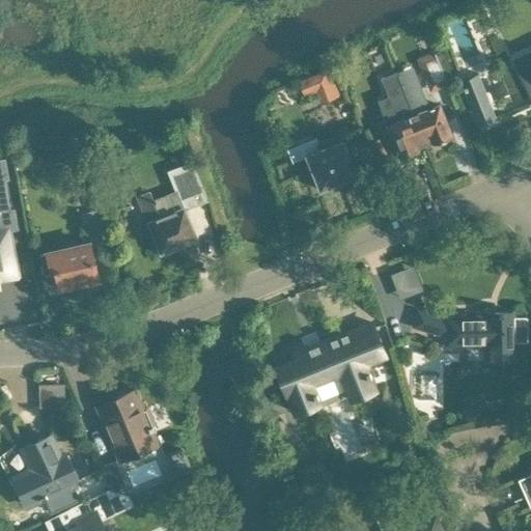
[(445,52),(437,55),(443,71),(450,67),(445,52)]
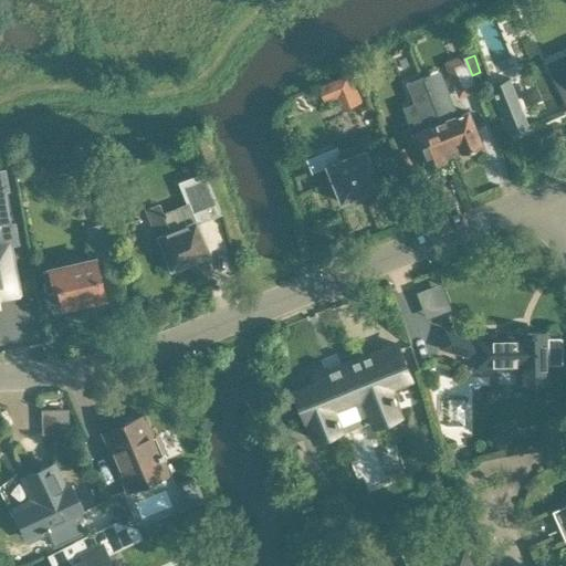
[(461,58),(449,63),(458,86),(471,82),(461,58)]
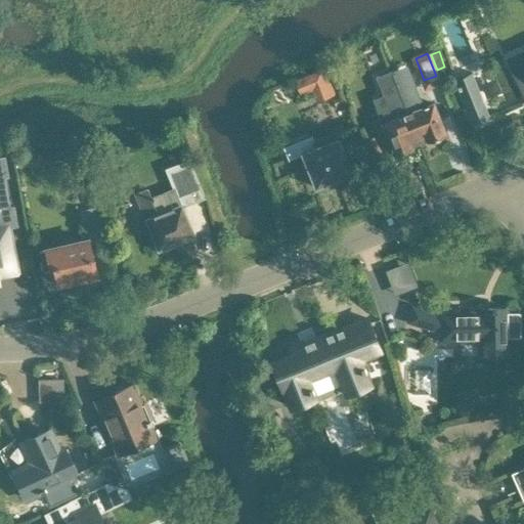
[(382,124),(387,136),(394,155),(412,147),(410,143),(419,139),(397,84),(391,69),(374,76),(391,120),(382,124)]
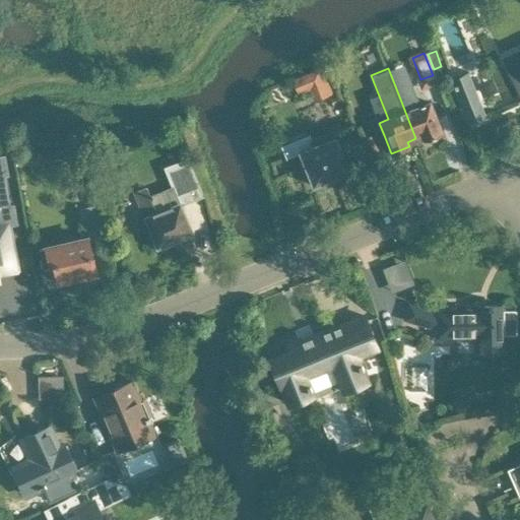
[(298,95),(309,91),(313,102),(328,95),(318,69),(291,79),(298,95)]
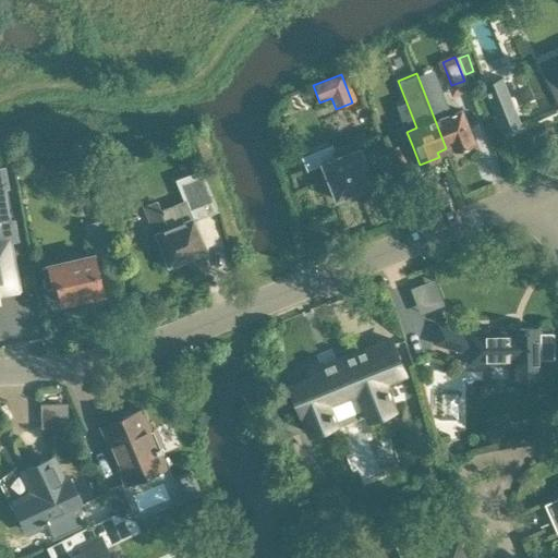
[(502,77),(484,84),(502,133),(521,125),(502,77)]
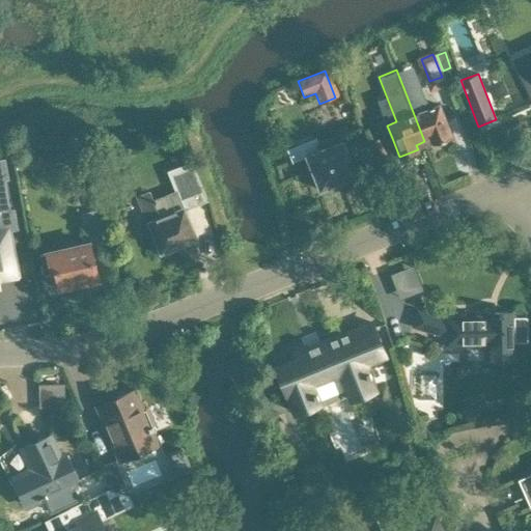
[(413,85),(403,89),(424,141),(431,139),(432,143),(451,136),(444,117),(439,104),(428,108),(424,98),(418,100),(413,85)]
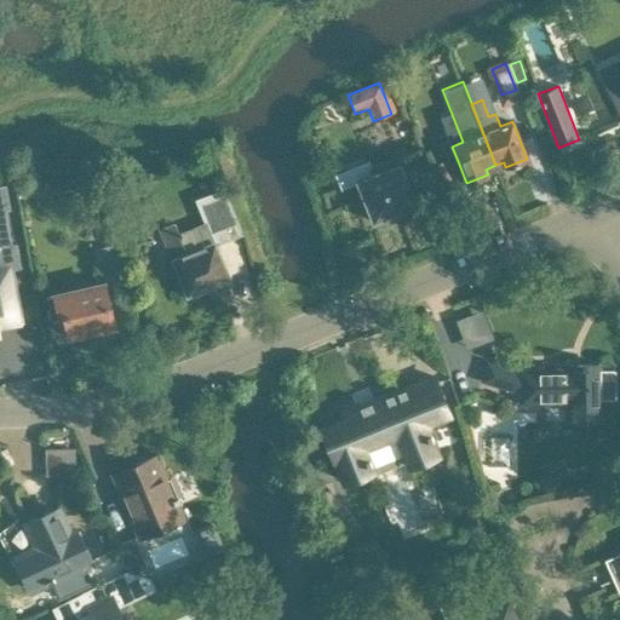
[(368,160),(343,171),(348,185),(354,183),(365,211),(369,210),(371,212),(373,219),(414,204),(407,182),(413,181),(408,167),(402,168),(401,164),(400,164),(399,161),(397,156),(371,166),(368,160)]
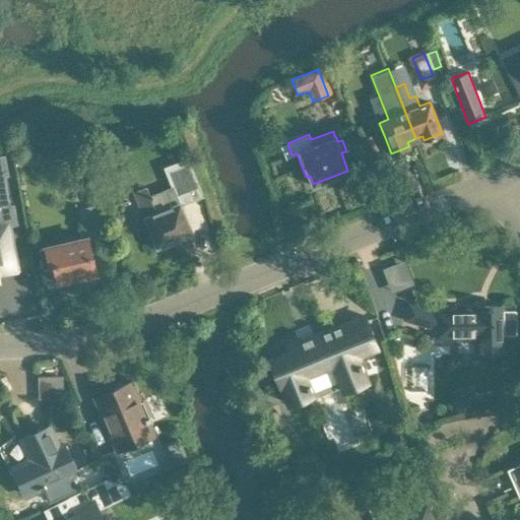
[(372,133),(362,138),(372,163),(383,157),(372,133)]
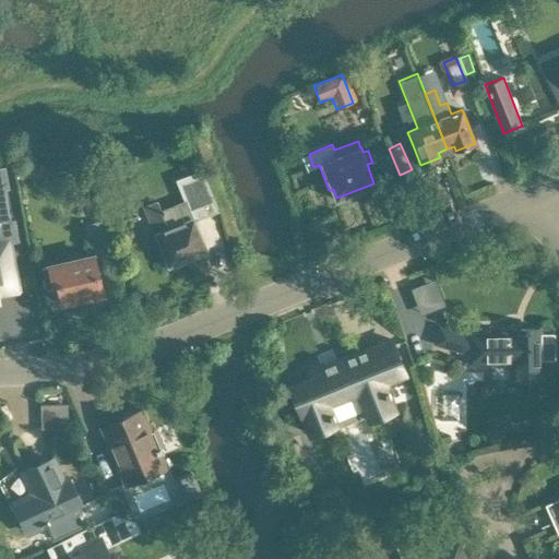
[(103,152),(88,155),(92,170),(107,167),(103,152)]
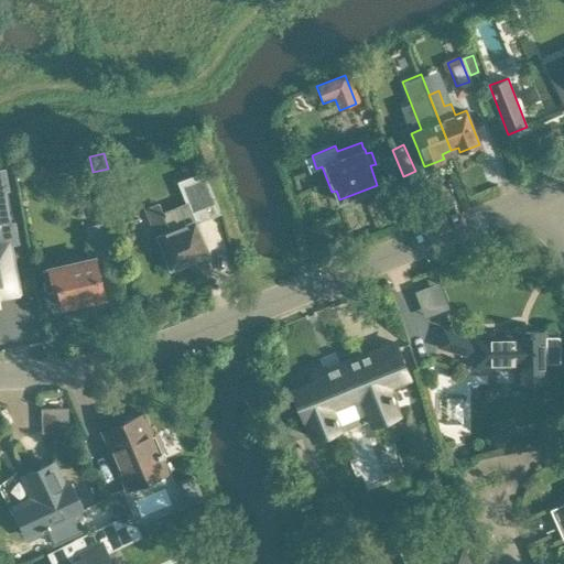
[(0,271),(15,269),(11,245),(17,245),(17,242),(19,241),(15,221),(13,221),(8,191),(9,191),(6,169),(0,169),(0,271)]
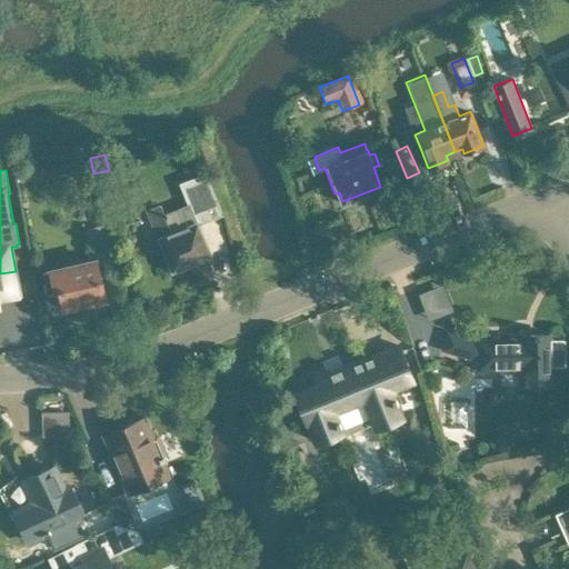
[(197,223),(221,213),(205,172),(179,182),(188,206),(165,216),(160,205),(145,210),(151,230),(160,227),(162,233),(156,237),(165,258),(162,258),(167,269),(170,268),(172,271),(210,256),(197,223)]
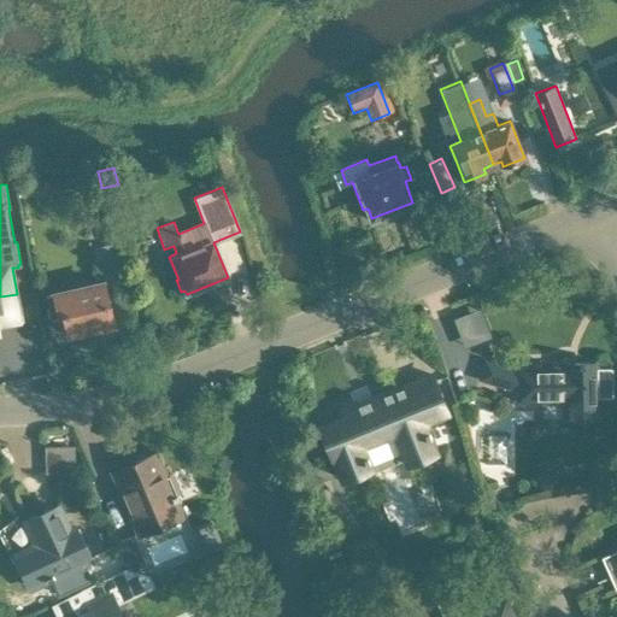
[(116,256),(98,259),(103,283),(104,287),(122,282),(116,256)]
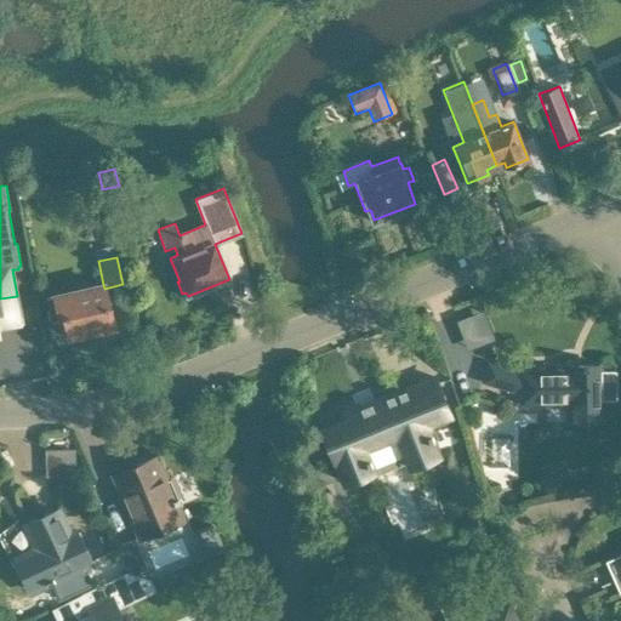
[(103,285),(46,297),(52,320),(64,318),(69,336),(113,326),(104,289),(103,285)]
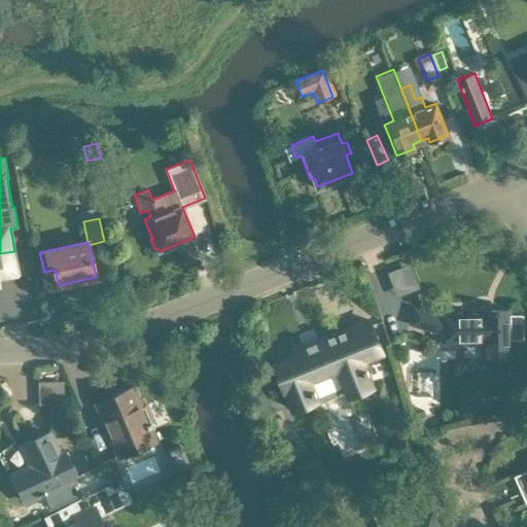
[(410,324),(429,329),(443,334),(443,336),(485,335),(486,357),(508,357),(508,338),(520,338),(520,314),(507,315),(507,310),(485,310),(485,314),(442,315),(442,316),(415,308),(410,324)]
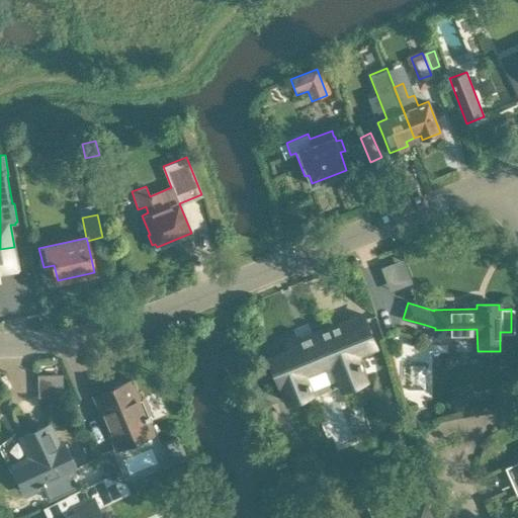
[(290,350),(269,358),(280,385),(281,384),(288,404),(313,394),(311,390),(313,389),(311,382),(309,383),(306,374),(334,363),(342,385),(343,387),(367,377),(363,368),(365,367),(363,361),(361,362),(358,354),(373,347),(361,317),(363,316),(363,315),(288,345),(290,350)]
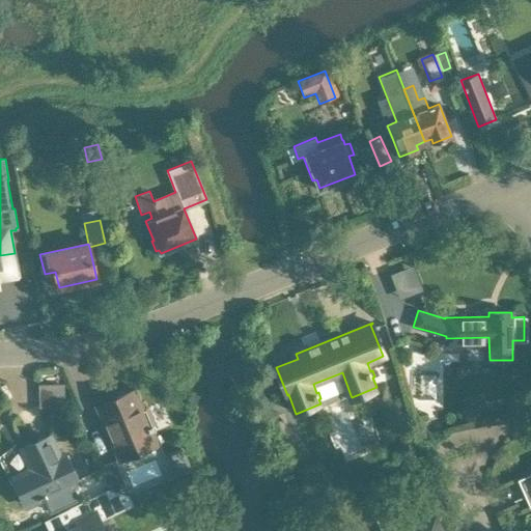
[(135,390),(100,404),(108,424),(105,425),(112,444),(119,460),(158,444),(149,426),(155,424),(147,408),(143,410),(135,390)]
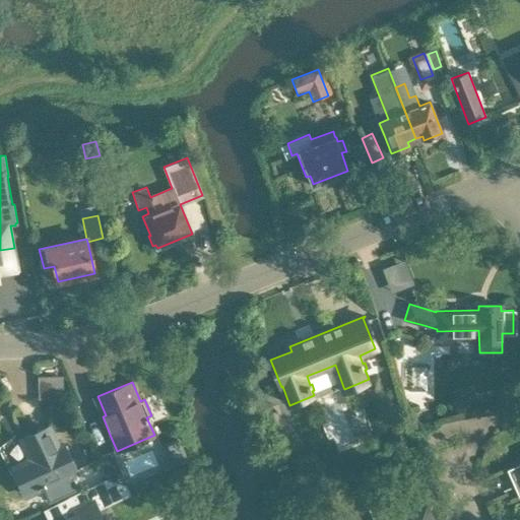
[(31,459),(13,468),(26,495),(45,485),(69,473),(76,470),(64,443),(56,446),(48,428),(22,439),(31,459)]
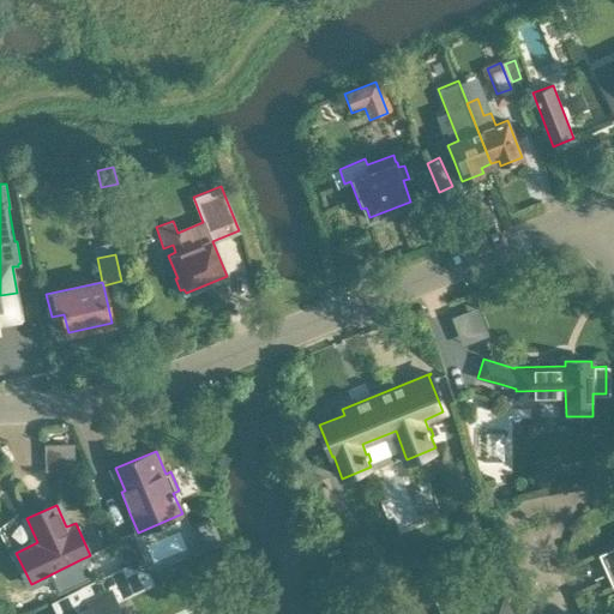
[(90,521),(94,531),(106,525),(101,516),(90,521)]
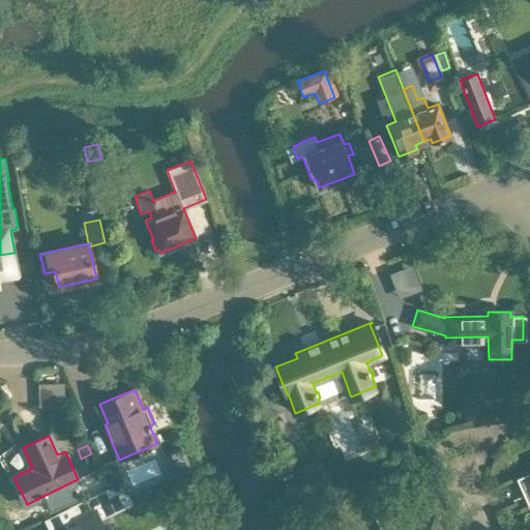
[(99,466),(109,487),(128,494),(121,477),(114,461),(99,466)]
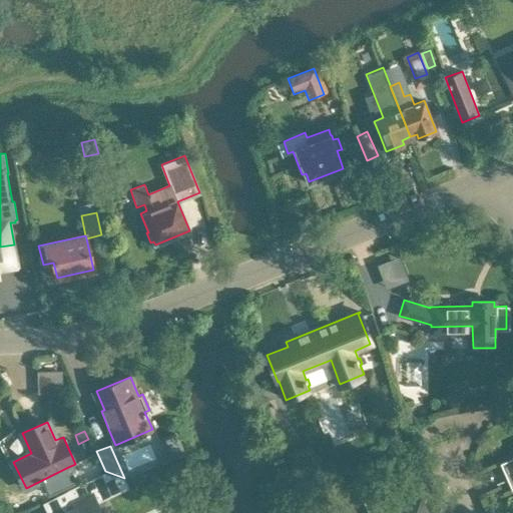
[(512,457),(500,463),(512,490),(512,489),(512,457)]
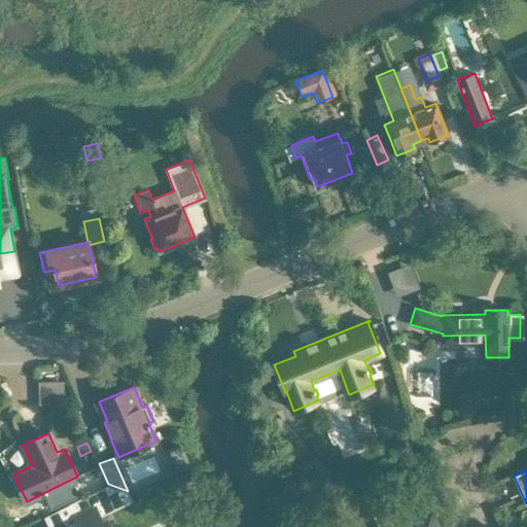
[(183,470),(168,478),(172,486),(186,479),(183,470)]
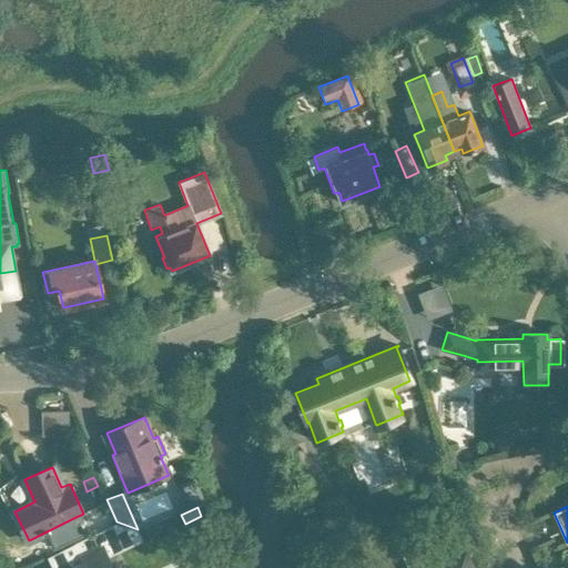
[(114,567),(104,545),(138,529),(117,521),(73,543),(83,563),(72,567),(114,567)]
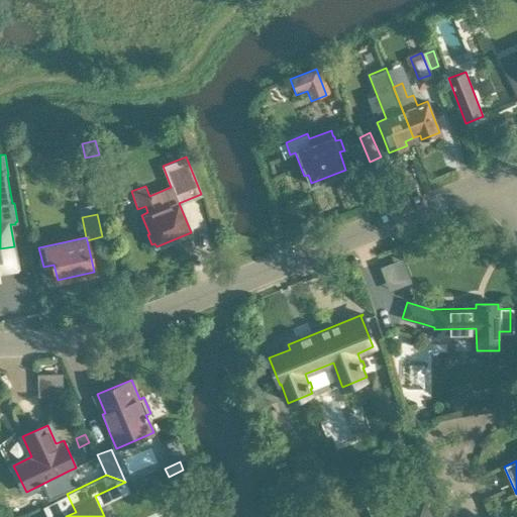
[(382,516),(374,498),(366,502),(373,516),(430,516),(423,502),(389,516),(382,516)]
